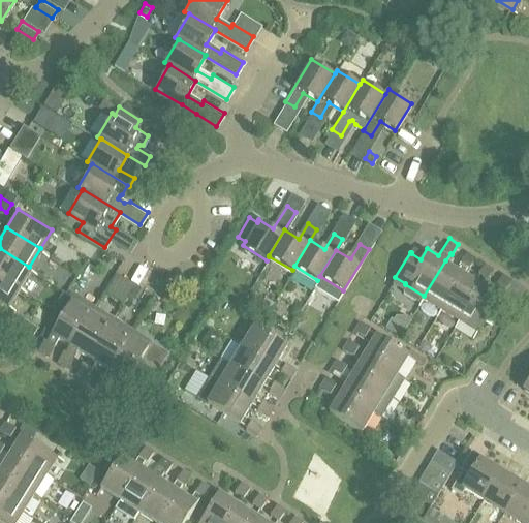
[(0,248),(0,273),(18,284),(29,267),(0,248)]
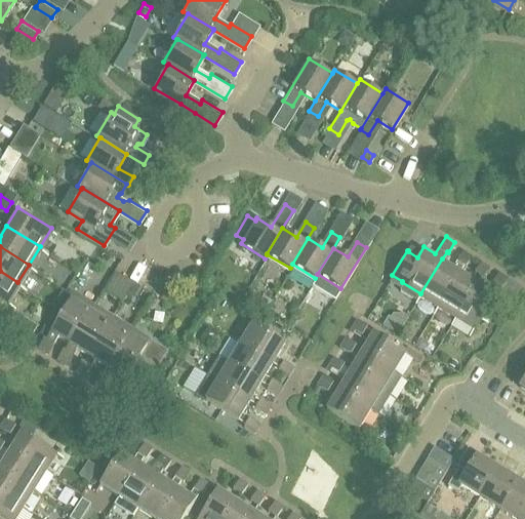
[(467,263),(473,251),(463,246),(457,257),(467,263)]
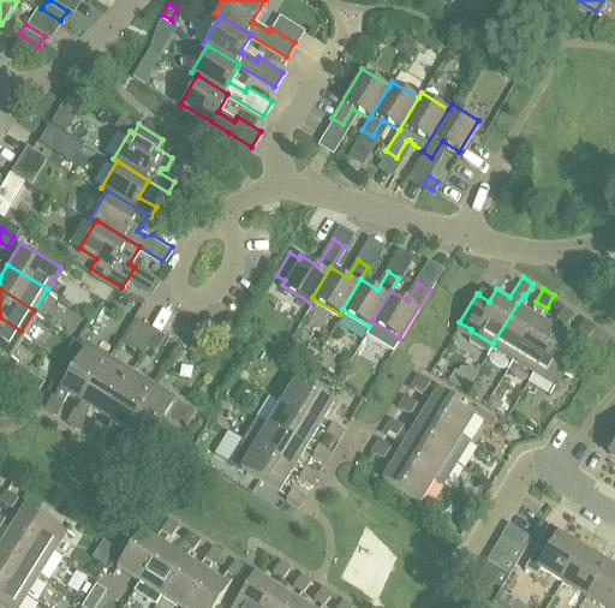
[(567,321),(574,307),(565,300),(556,314),(567,321)]
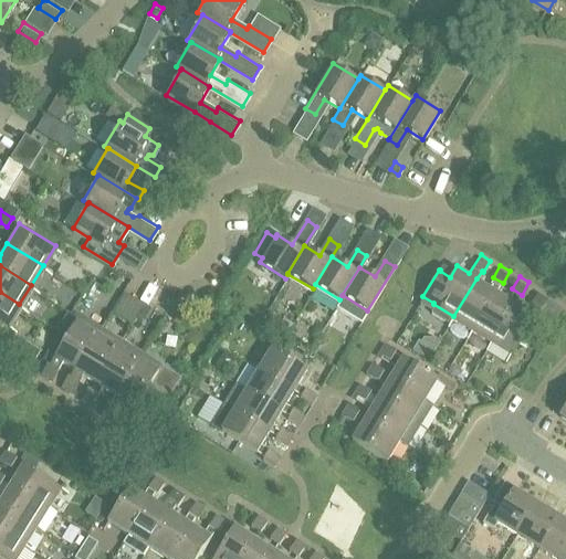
[(495,289),(477,278),(453,316),(471,328),(495,289)]
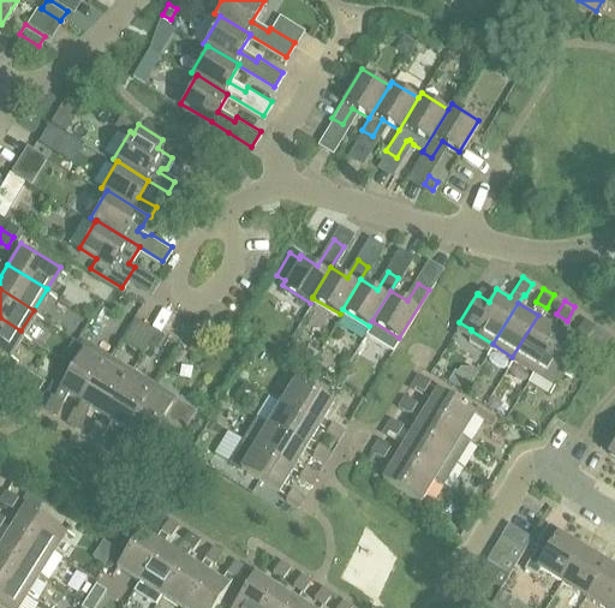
[(587,332),(595,320),(585,314),(577,326),(587,332)]
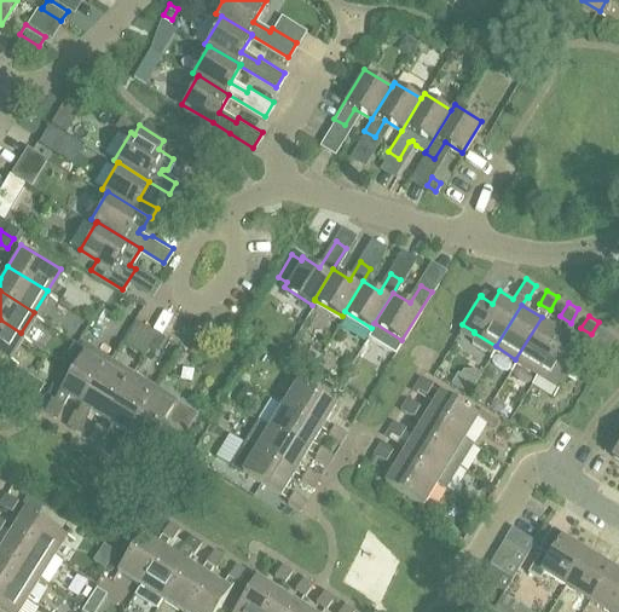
[(542,317),(515,359),(537,373),(562,330),(542,317)]
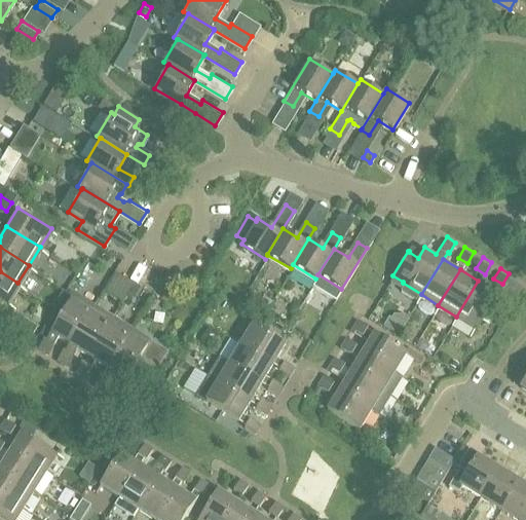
[(17,283),(0,271),(0,297),(6,301),(17,283)]
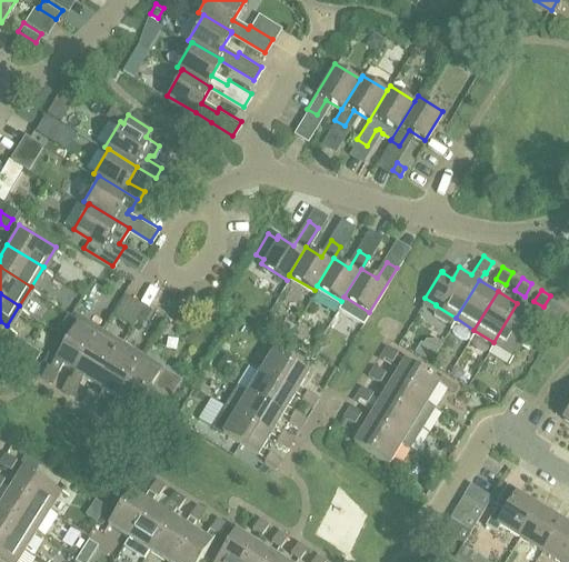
[(537,315),(517,303),(493,342),(512,353),(537,315)]
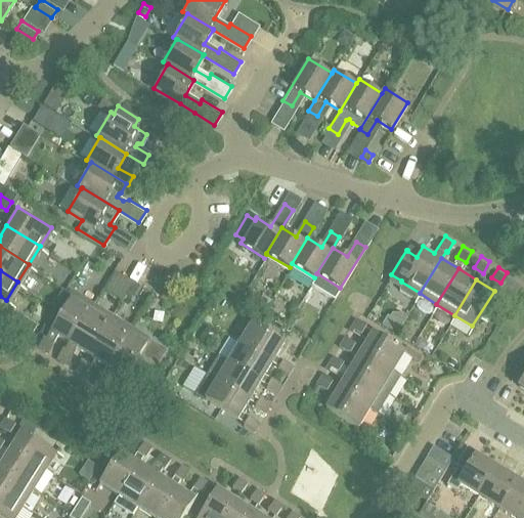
[(256,302),(265,307),(272,296),(263,291),(256,302)]
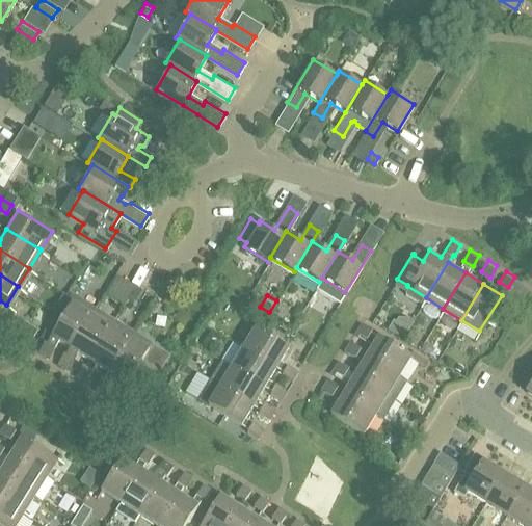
[(70,345),(89,312),(71,300),(47,341),(44,340),(37,350),(46,356),(57,337),(70,345)]
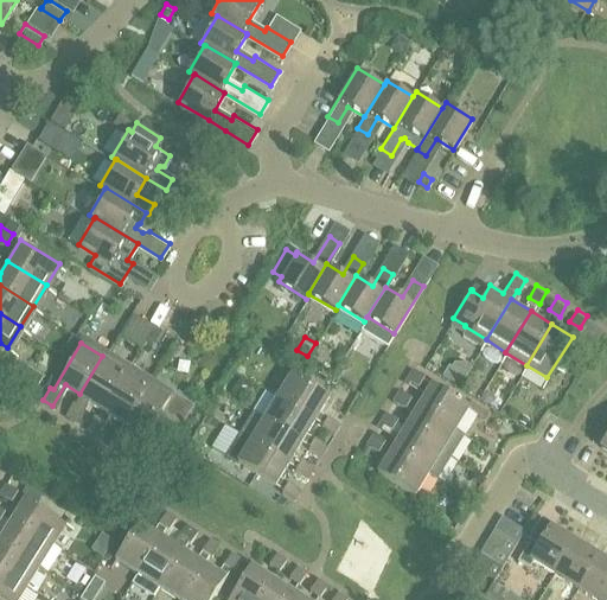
[(7,365),(21,374),(38,382),(44,372),(14,353),(7,365)]
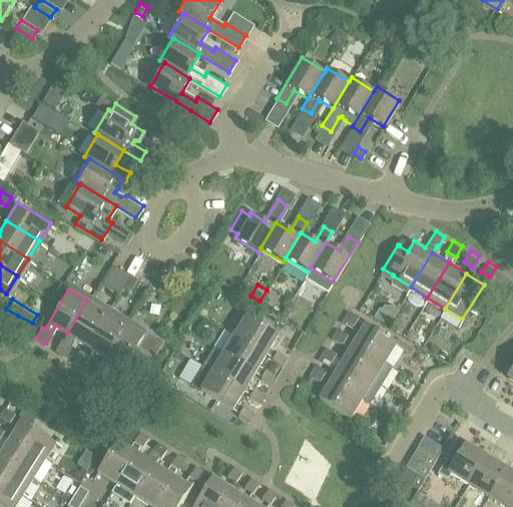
[(56,300),(49,311),(54,314),(61,302),(56,300)]
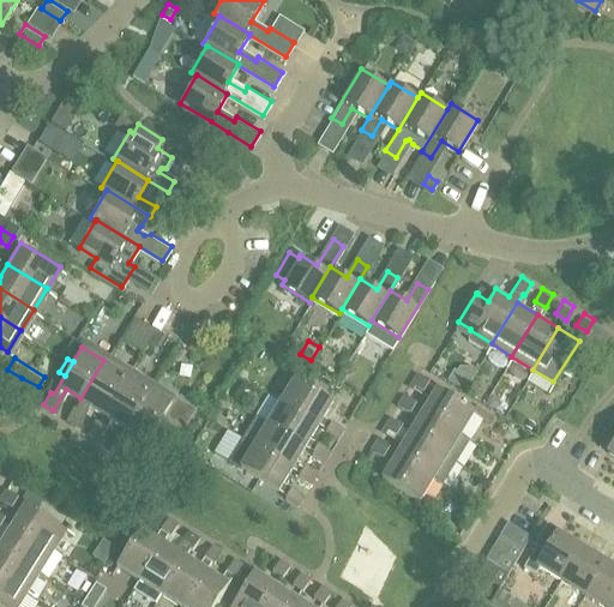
[(103,360),(80,398),(76,406),(73,404),(65,418),(76,424),(89,403),(102,412),(126,374),(103,360)]
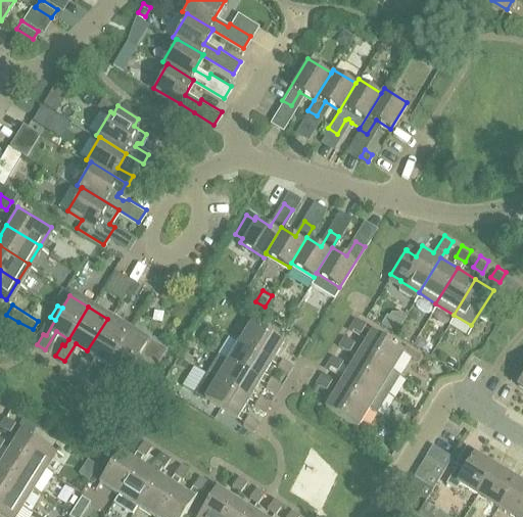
[(304,312),(297,308),(289,321),(296,325),(304,312)]
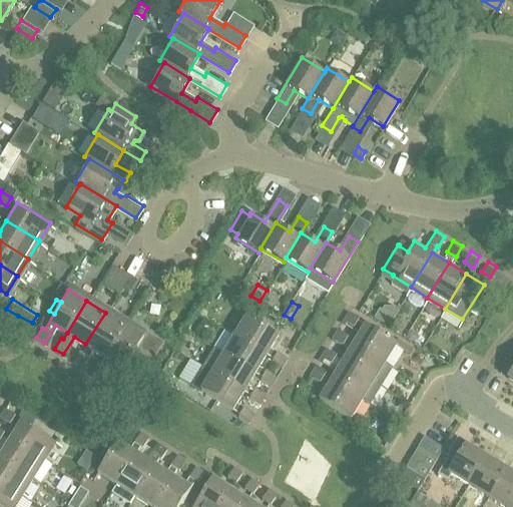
[(399,305),(394,303),(384,303),(382,306),(380,305),(375,314),(387,321),(392,313),(394,314),(399,305)]
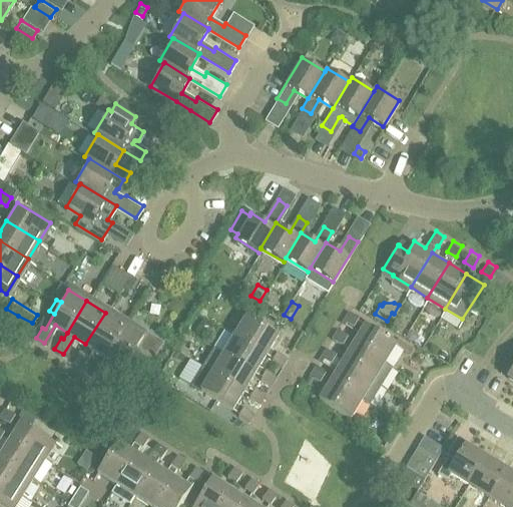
[(385,361),(396,342),(357,317),(358,316),(348,310),(343,319),(359,329),(352,341),(385,361)]
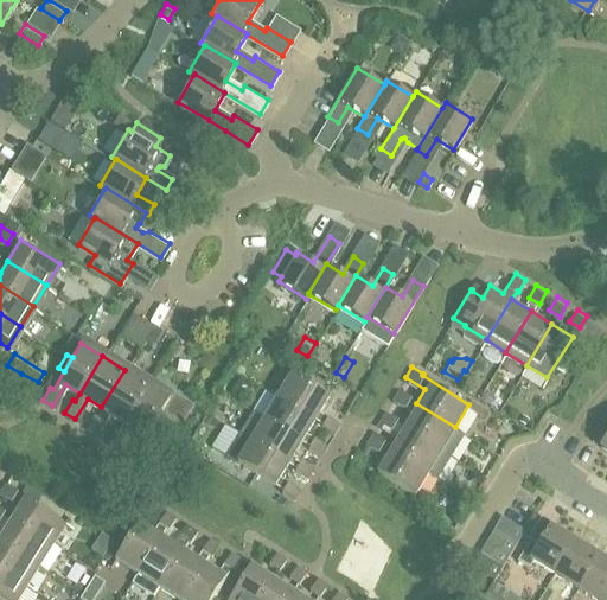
[(125,370),(101,407),(96,416),(94,414),(85,426),(97,433),(110,413),(123,420),(146,383),(125,370)]
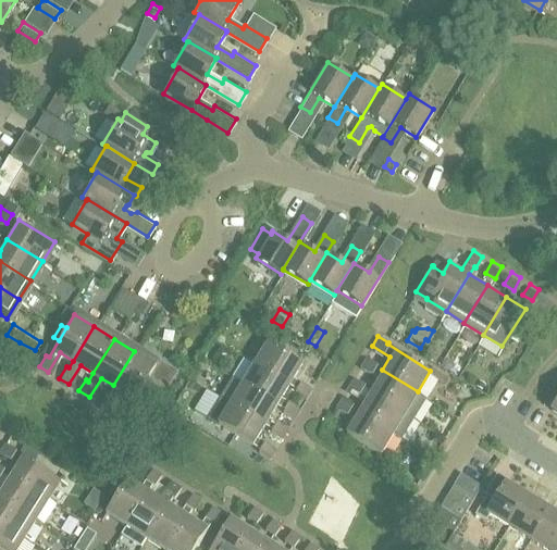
[(255,361),(288,380),(296,386),(295,388),(307,395),(312,386),(293,374),(301,360),(268,339),(255,361)]
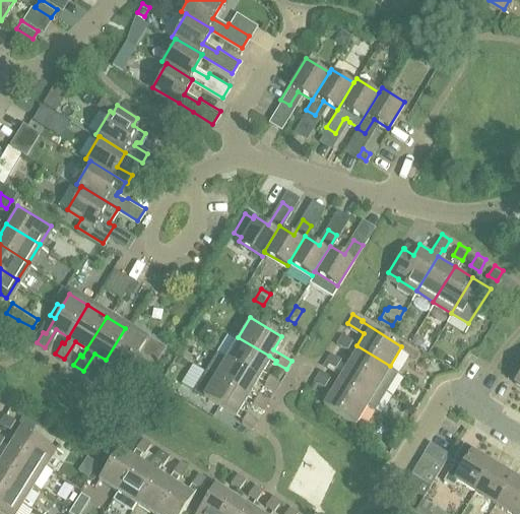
[(125,328),(106,360),(101,368),(100,367),(92,377),(102,382),(113,365),(125,373),(145,340),(125,328)]
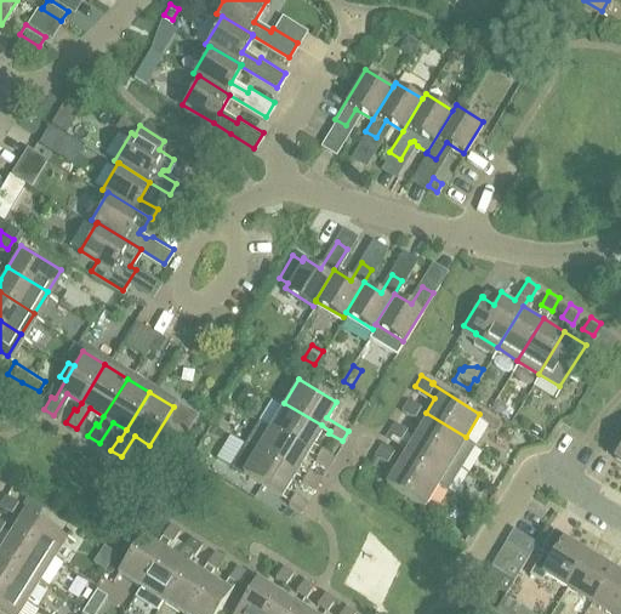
[(466,437),(426,413),(417,407),(420,404),(408,397),(400,408),(421,420),(412,435),(460,465),(474,442),(466,437)]
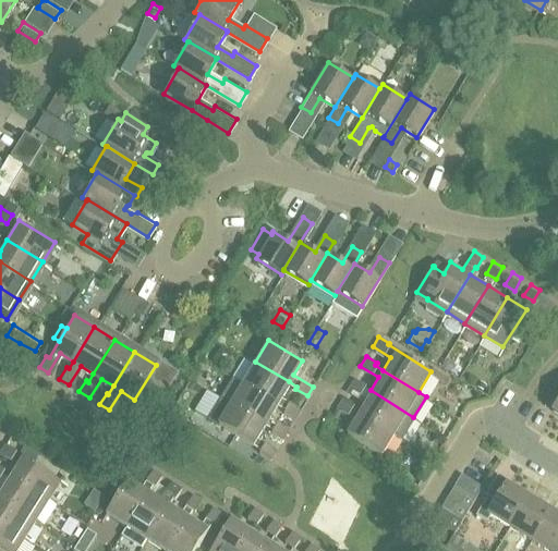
[(255,362),(243,381),(277,402),(284,406),(283,408),(294,415),(300,405),(281,394),(289,381),(255,362)]
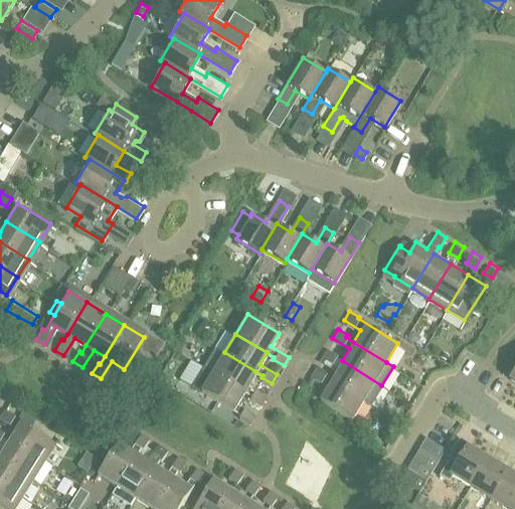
[(400,335),(396,342),(404,347),(403,349),(409,352),(414,344),(400,335)]
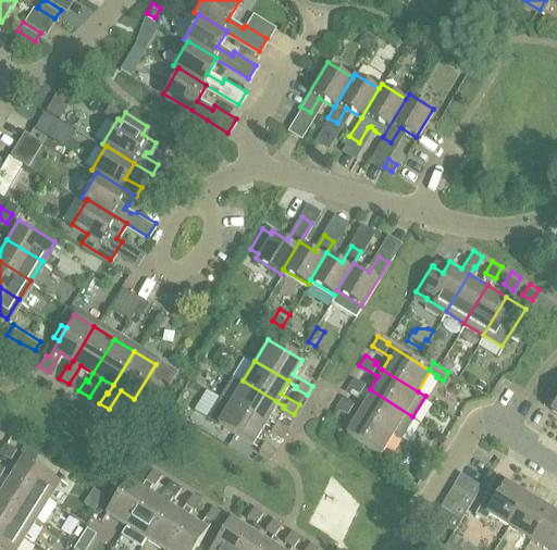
[(412,416),(370,389),(362,385),(363,382),(353,375),(347,385),(366,396),(357,409),(393,432),(400,436),(412,416)]
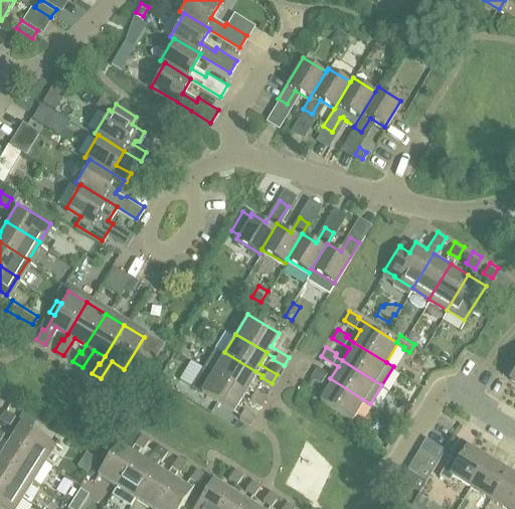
[(224,352),(213,371),(244,389),(251,394),(250,395),(261,401),(267,392),(248,382),(255,371),(224,352)]
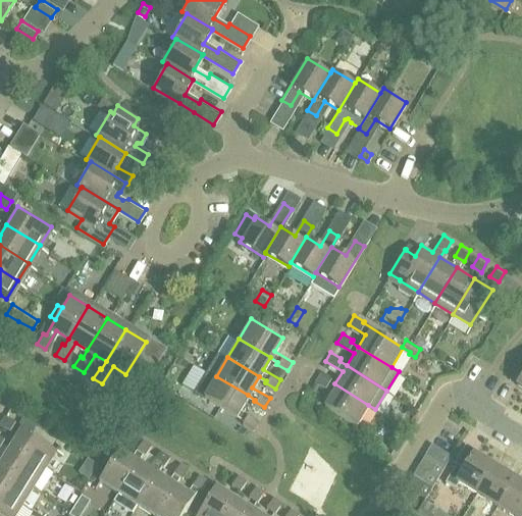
[(368,405),(334,383),(327,379),(329,377),(319,370),(313,379),(330,391),(322,403),(356,424),(368,405)]
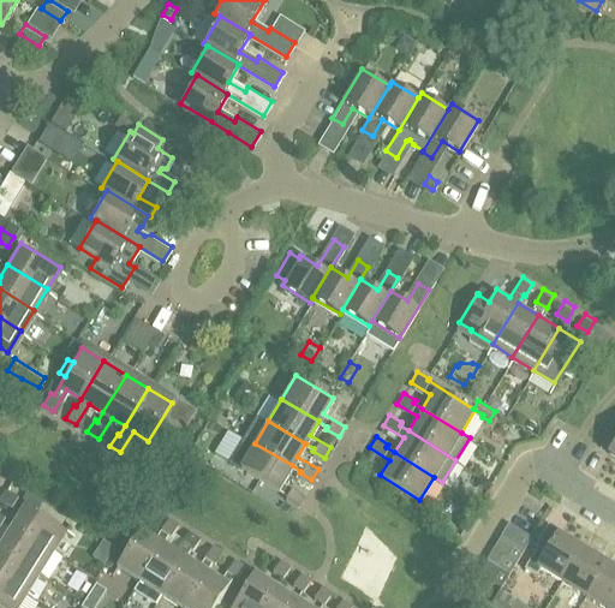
[(292,465),(255,443),(242,466),(278,488),(278,489),(286,495),(298,502),(304,492),(284,478),(292,465)]
